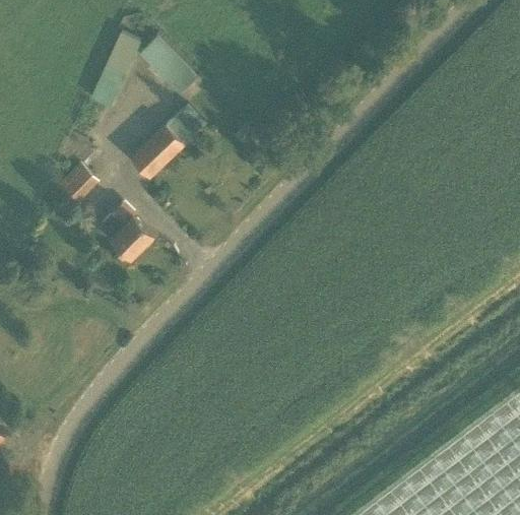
[(121,33),(105,67),(125,76),(141,43),(121,33)]
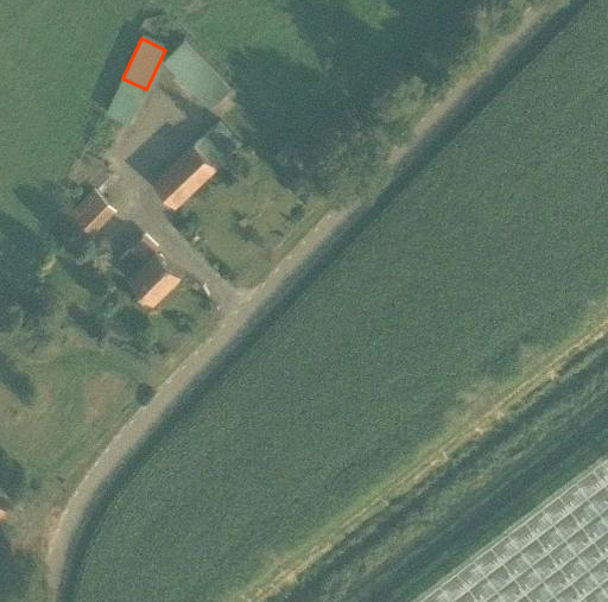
[(230,93),(184,45),(164,64),(210,113),(230,93)]
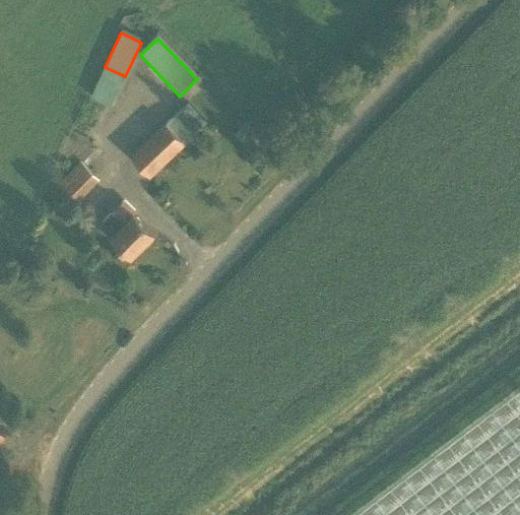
[(101,77),(89,100),(90,101),(110,110),(121,86),(101,77)]
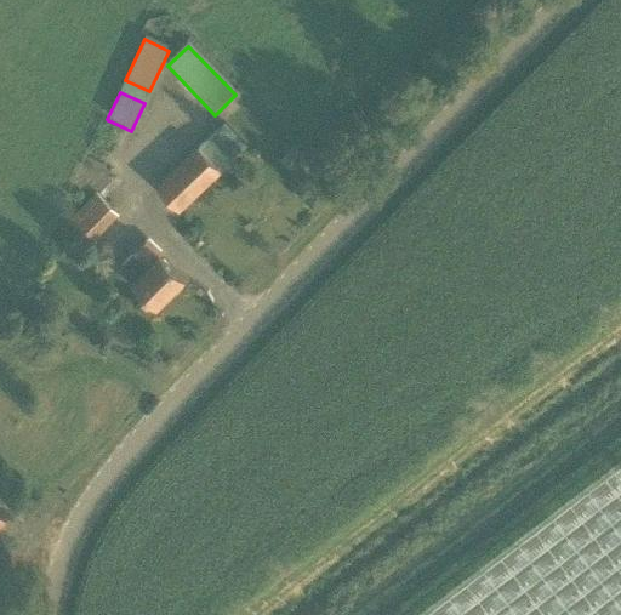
[(226,129),(199,153),(157,193),(178,216),(206,188),(206,189),(248,151),(226,129)]
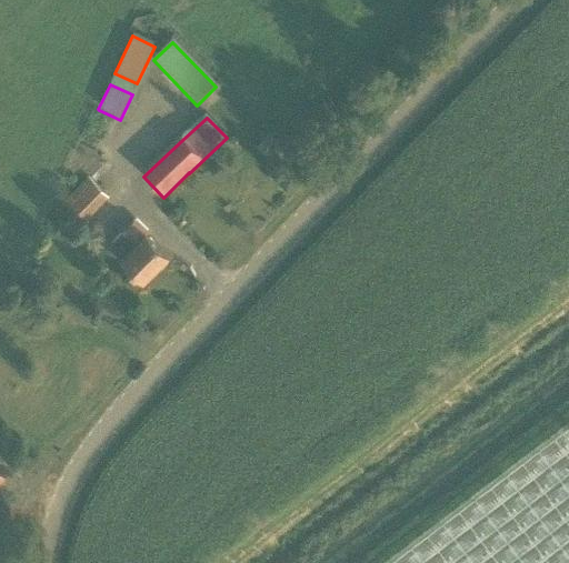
[(277,146),(269,139),(258,151),(267,159),(277,146)]
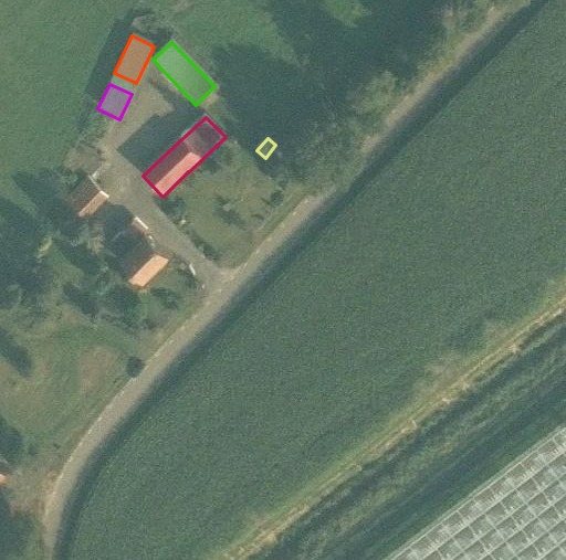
[(81,225),(95,209),(106,199),(90,182),(64,209),(81,225)]
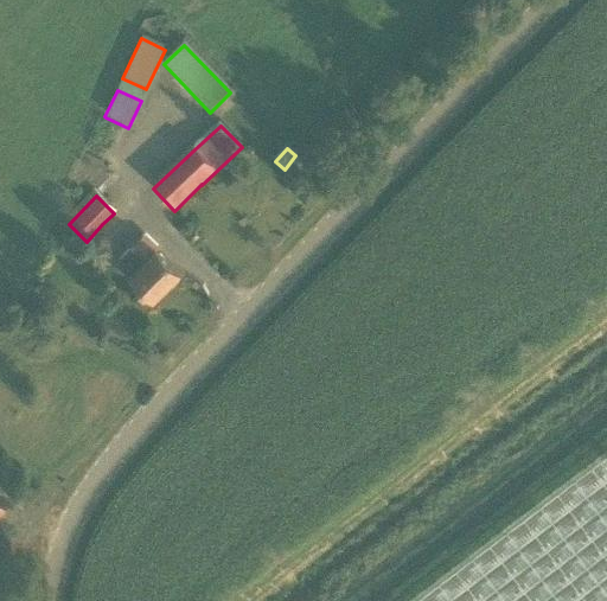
[(142,242),(115,269),(153,306),(180,277),(157,254),(155,255),(142,242)]
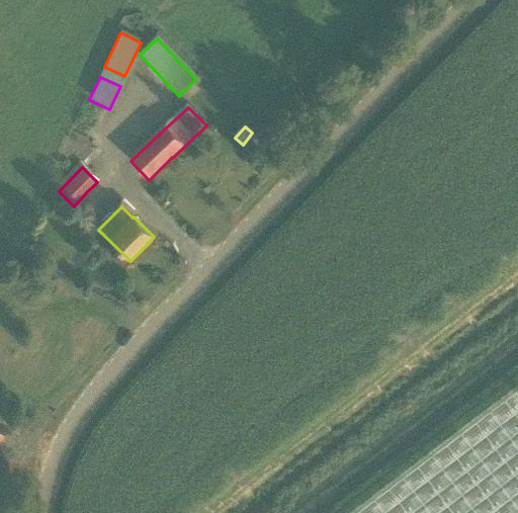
[(517,512),(517,390),(357,512),(517,512)]
